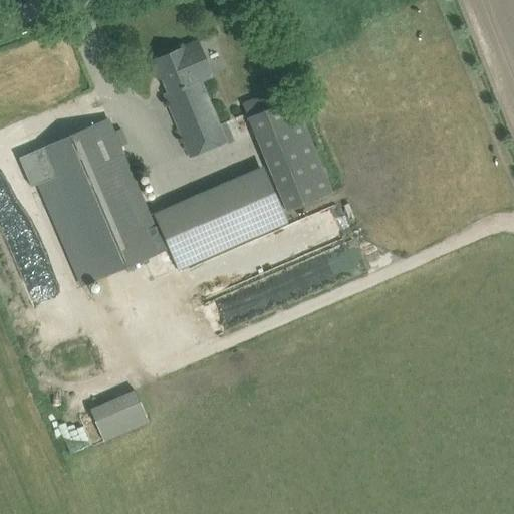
[(201,81),(209,78),(195,43),(152,61),(158,75),(161,74),(170,93),(166,94),(192,156),(226,142),(204,89),(201,81)]
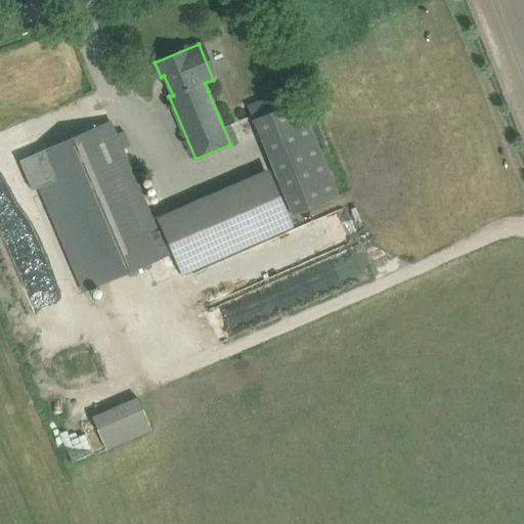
[(285,91),(248,106),(293,214),(339,195),(300,100),(291,104),(285,91)]
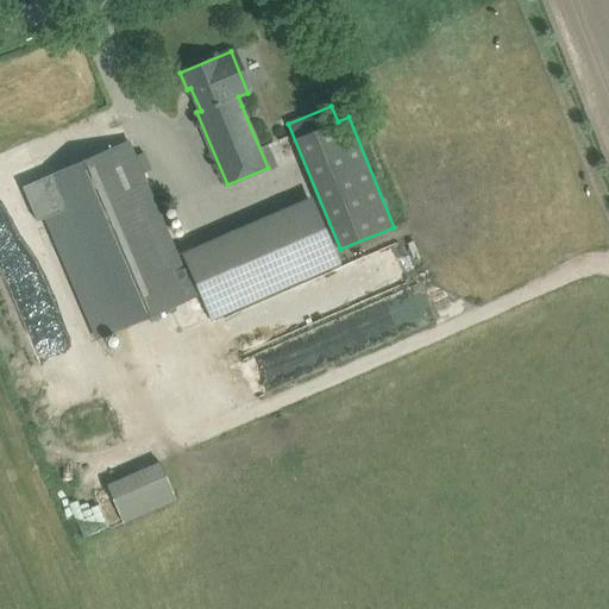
[(38,180),(23,187),(37,221),(54,214),(105,337),(195,297),(138,163),(129,142),(38,180)]
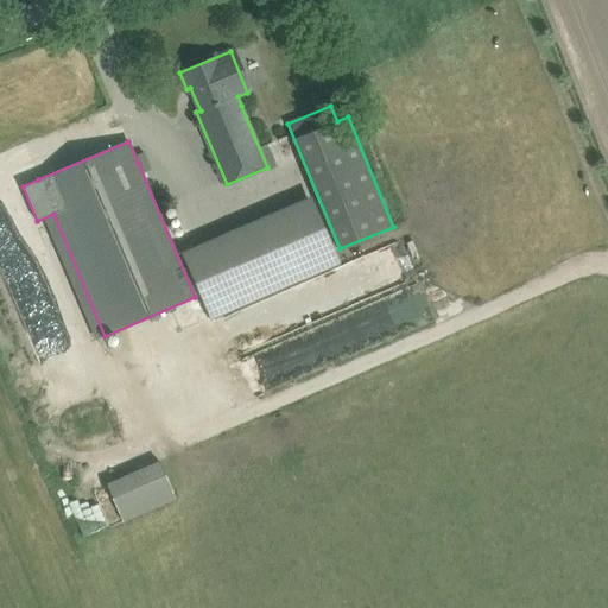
[(208,321),(234,309),(322,270),(337,263),(315,209),(185,266),(208,321)]
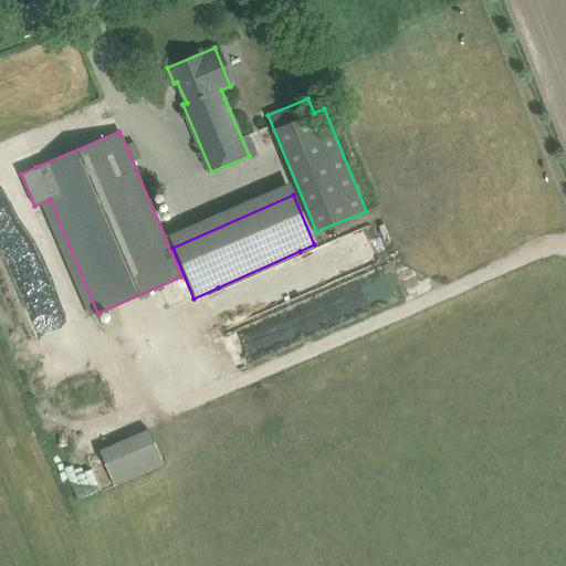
[(147,428),(96,448),(111,484),(161,465),(147,428)]
